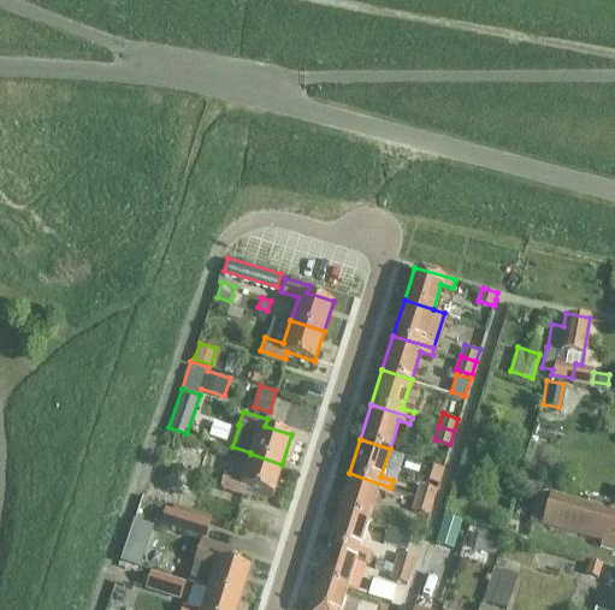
[(225,472),(220,486),(244,493),(247,486),(273,493),(282,465),(250,454),(250,452),(232,446),(225,472)]
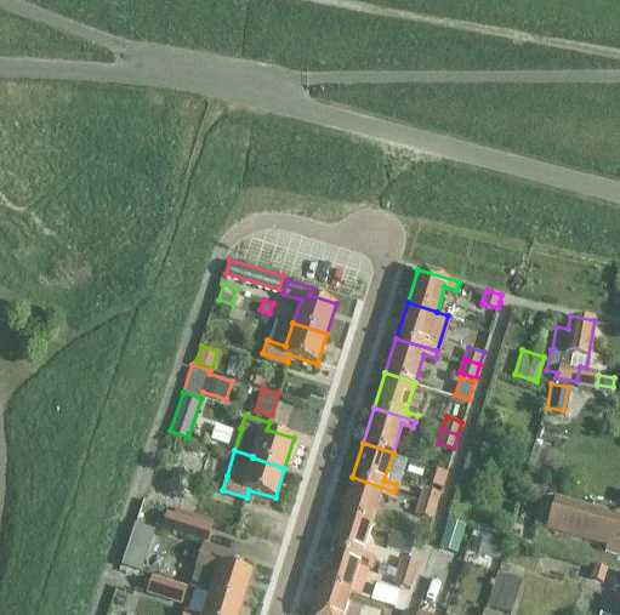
[(436,466),(431,480),(442,484),(447,470),(436,466)]
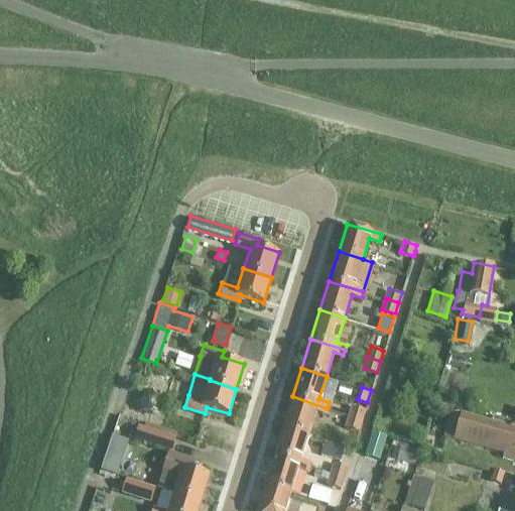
[(435,394),(432,404),(441,406),(443,396),(435,394)]
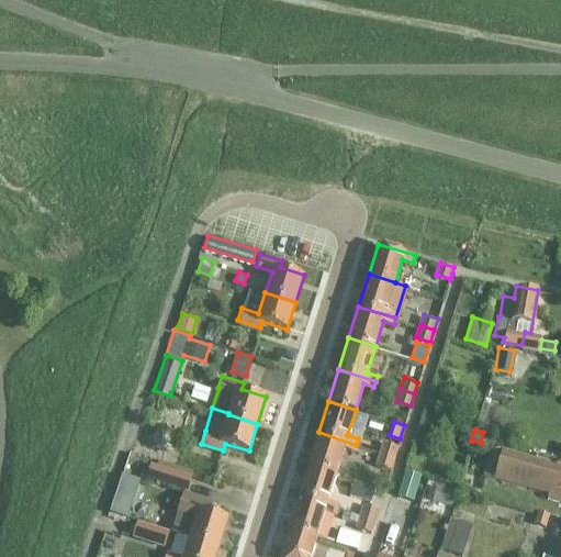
[(318,432),(309,464),(335,472),(344,447),(355,450),(356,445),(318,432)]
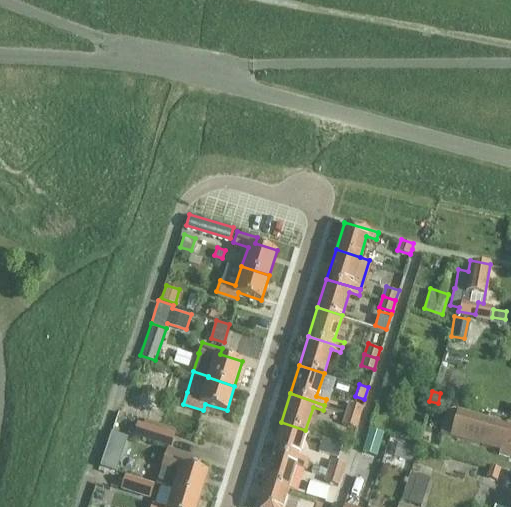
[(128,397),(124,410),(164,422),(167,409),(128,397)]
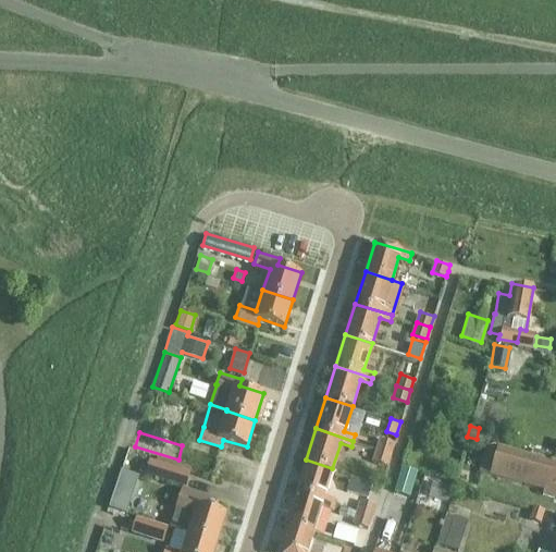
[(381,437),(377,449),(391,453),(394,441),(381,437)]
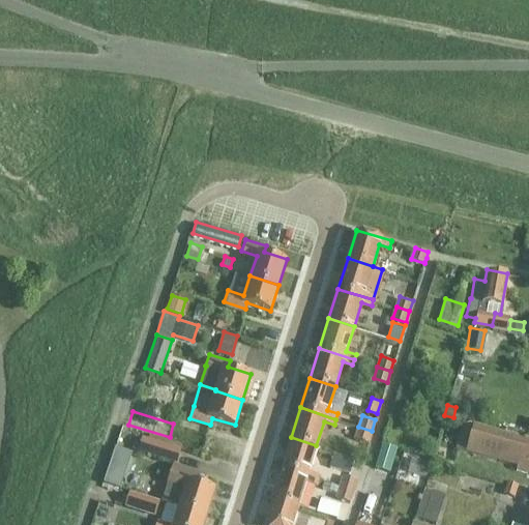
[(466,418),(458,447),(519,463),(518,467),(528,470),(528,435),(527,435),(466,418)]
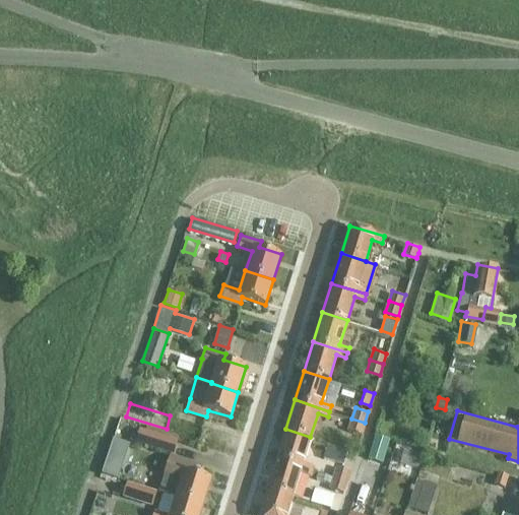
[(365,423),(351,419),(348,429),(361,433),(365,423)]
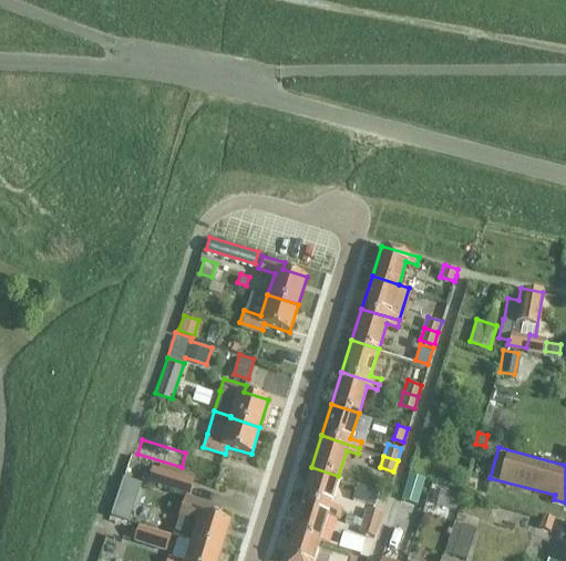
[(154,465),(148,479),(189,491),(194,477),(154,465)]
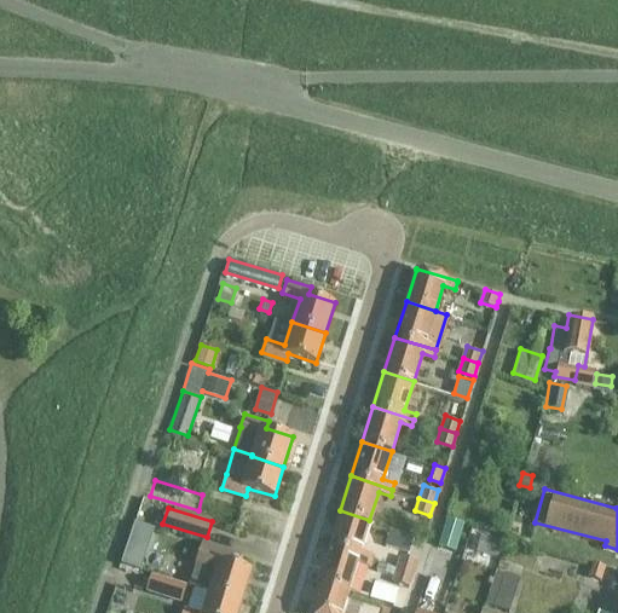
[(369,520),(340,510),(329,545),(370,559),(373,553),(361,549),(369,520)]
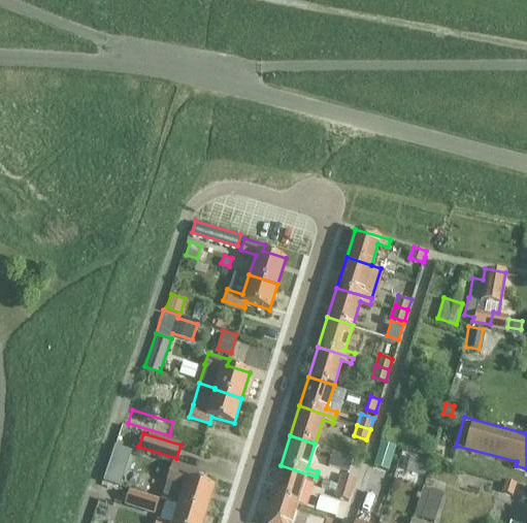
[(384,439),(375,463),(389,468),(397,445),(384,439)]
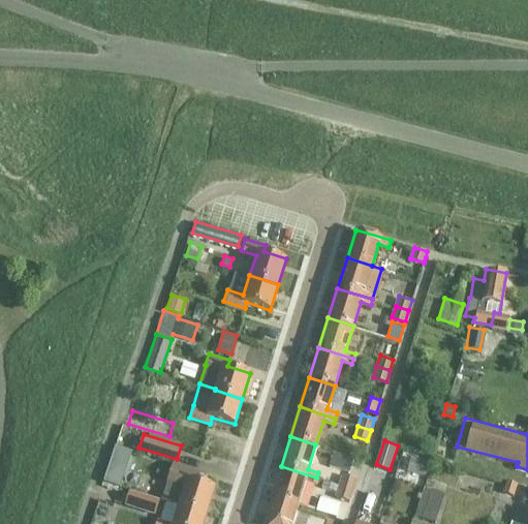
[(354,457),(334,450),(330,464),(350,470),(354,457)]
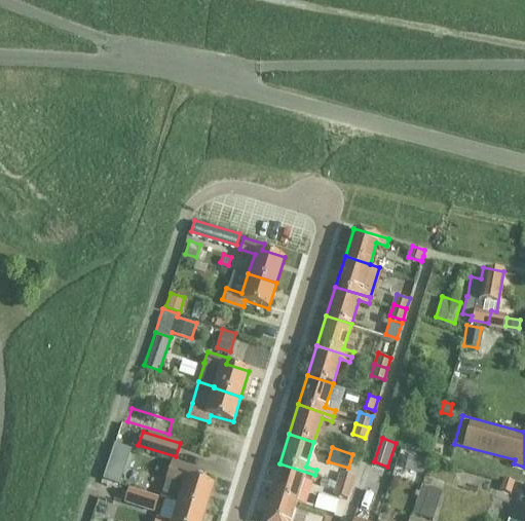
[(422,470),(425,457),(408,453),(405,466),(422,470)]
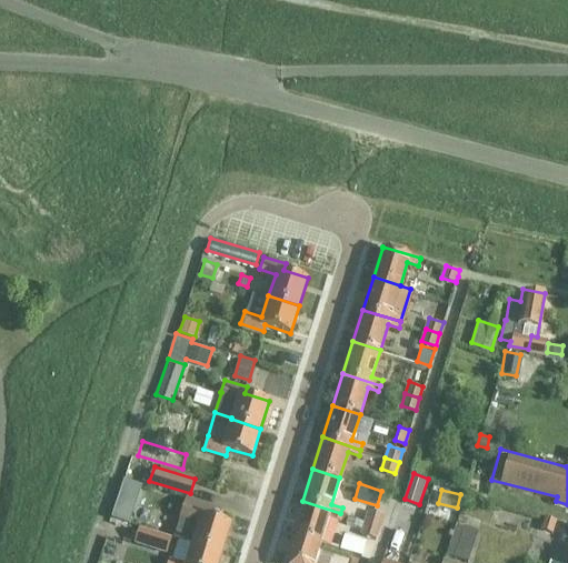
[(180,518),(175,535),(192,541),(222,551),(231,522),(219,519),(222,508),(222,506),(187,495),(180,518)]
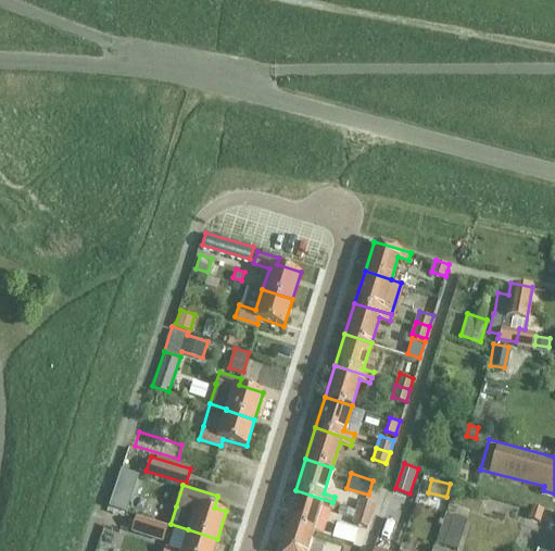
[(114,488),(109,503),(128,510),(134,495),(114,488)]
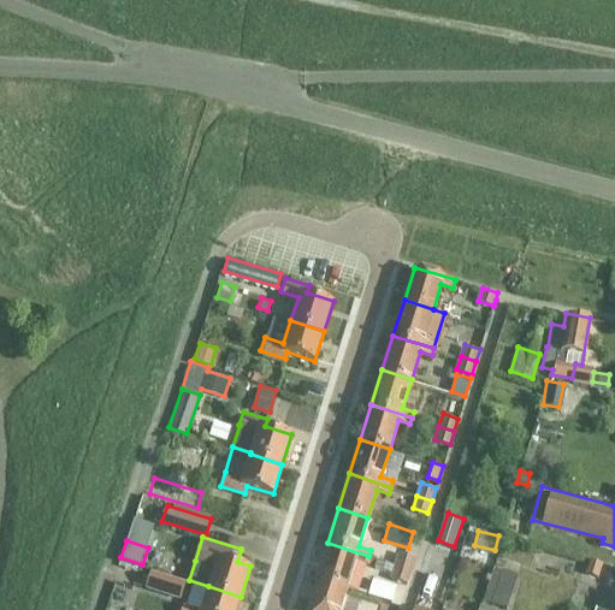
[(368,556),(327,543),(317,578),(346,587),(355,557),(366,561),(368,556)]
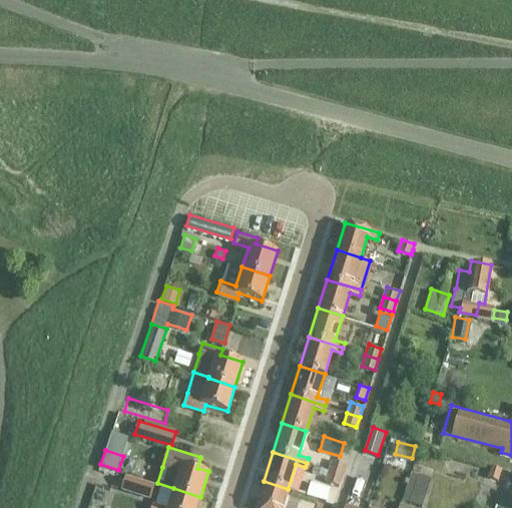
[(330,470),(342,473),(345,463),(333,459),(330,470)]
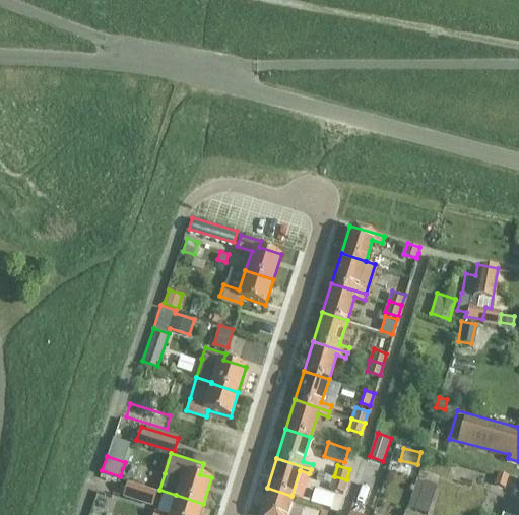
[(499,470),(495,481),(506,486),(509,473),(499,470)]
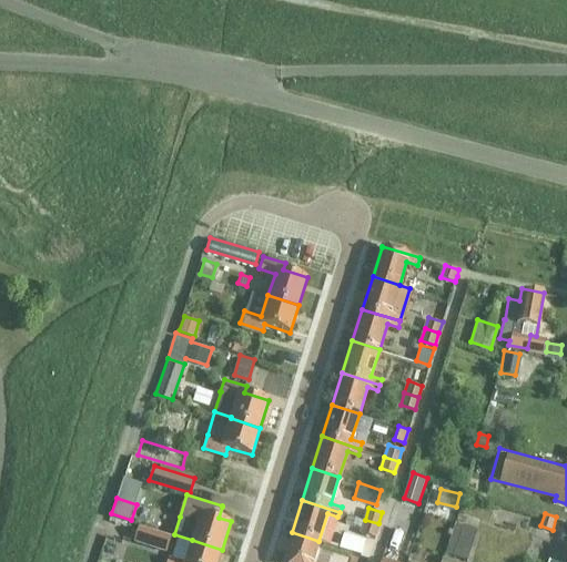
[(350,514),(347,521),(363,525),(365,520),(350,514)]
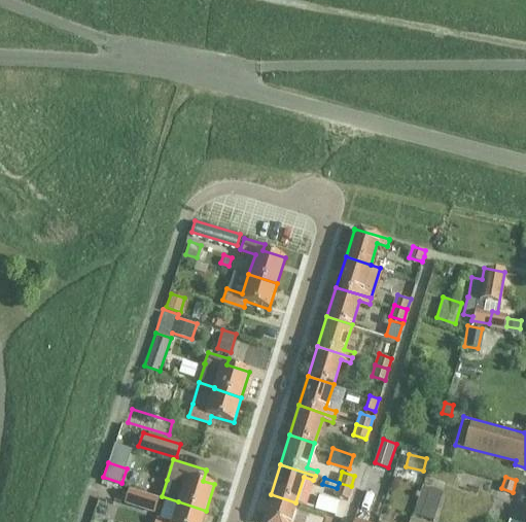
[(351,486),(339,483),(337,488),(336,493),(348,497),(351,486)]
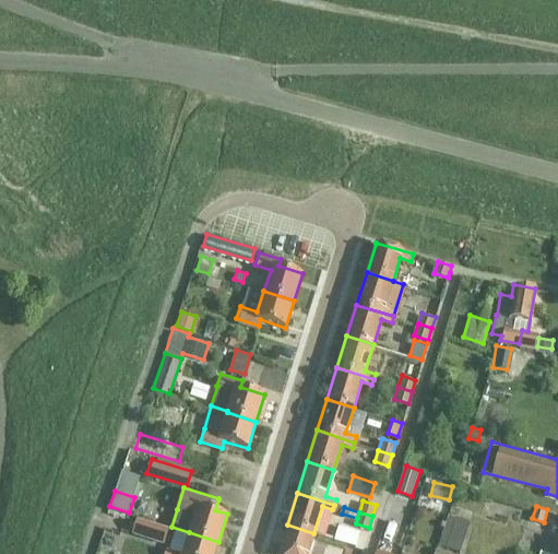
[(449,513),(439,543),(446,545),(461,550),(465,538),(450,532),(456,515),(449,513)]
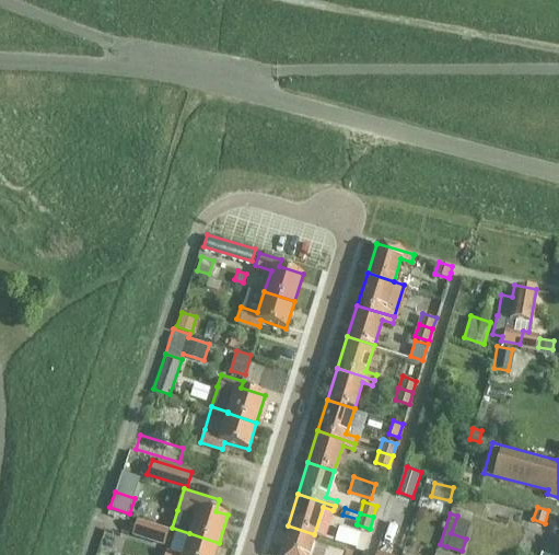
[(138,519),(134,532),(163,542),(167,529),(138,519)]
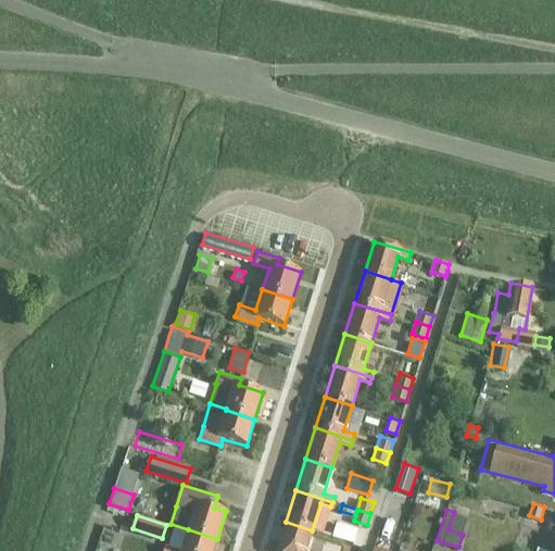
[(305,550),(312,530),(286,522),(276,550),(305,550)]
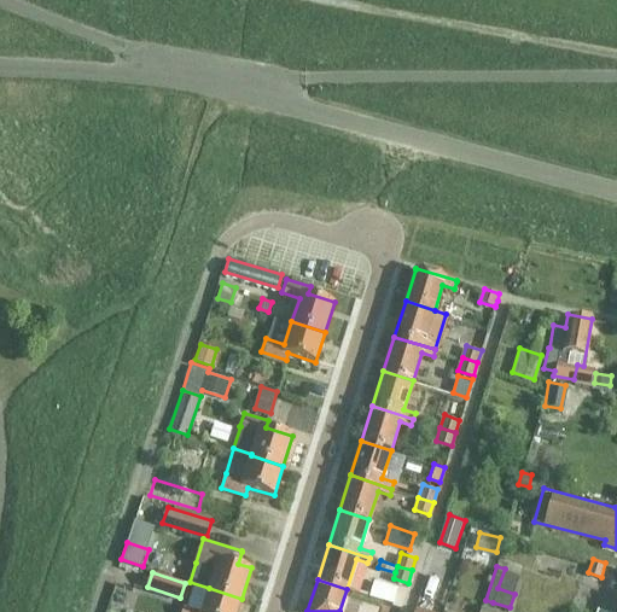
[(373,580),(368,594),(391,601),(396,586),(373,580)]
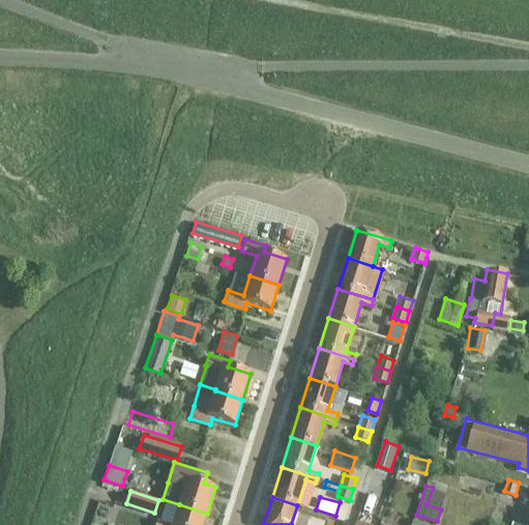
[(158,520),(156,524),(203,524),(207,514),(179,504),(174,524),(158,520)]
